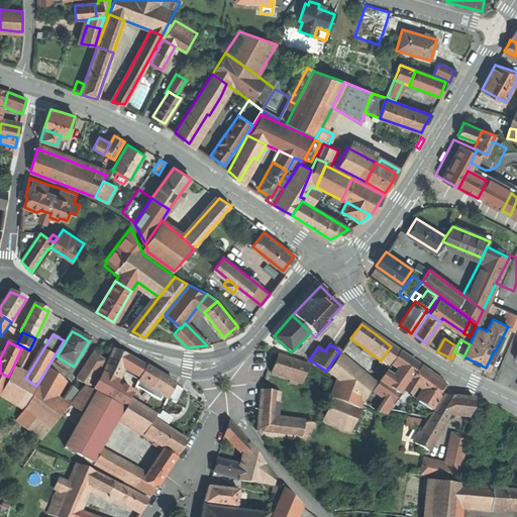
[(399,351),(391,346),(381,360),(388,366),(399,351)]
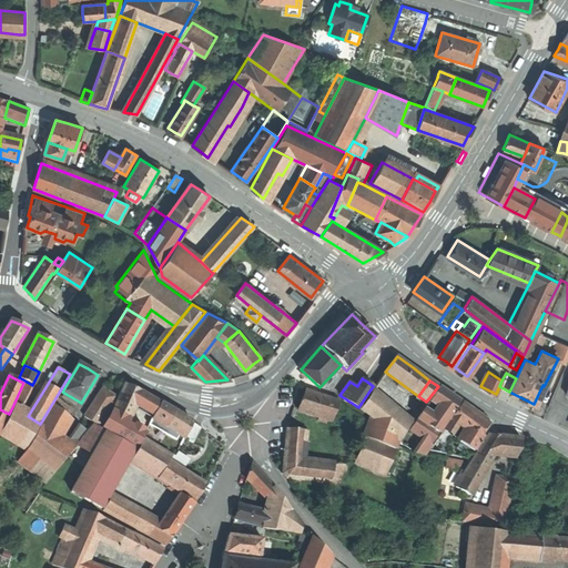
[(27,382),(21,392),(27,395),(32,385),(27,382)]
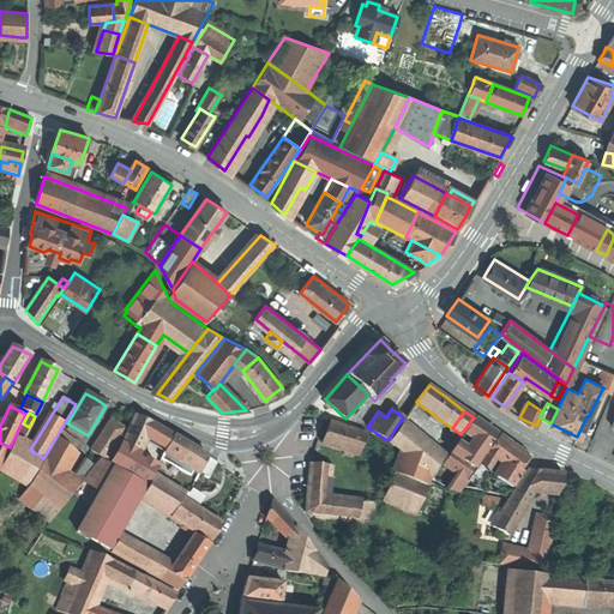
[(139,457),(148,438),(155,425),(136,415),(120,446),(139,457)]
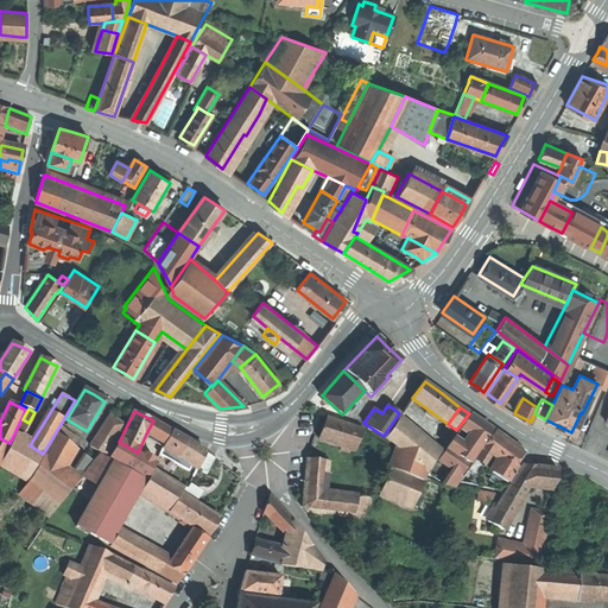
[(481,423),(470,415),(461,429),(472,436),(483,444),(493,431),(481,423)]
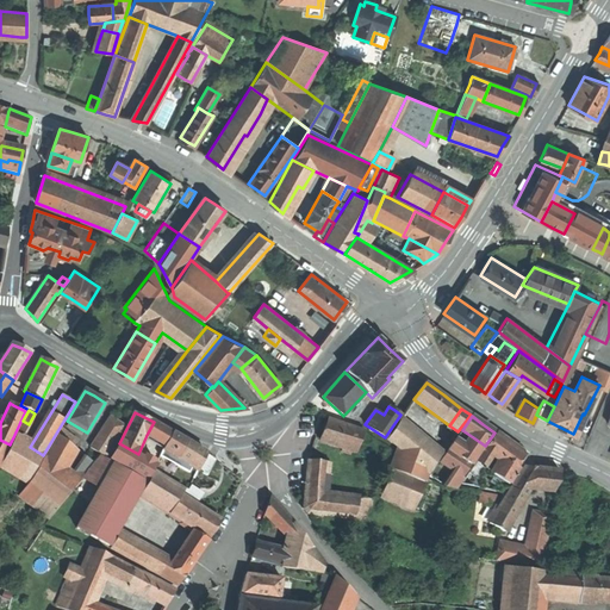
[(343,424),(329,418),(324,429),(321,439),(356,453),(365,431),(348,425),(343,424)]
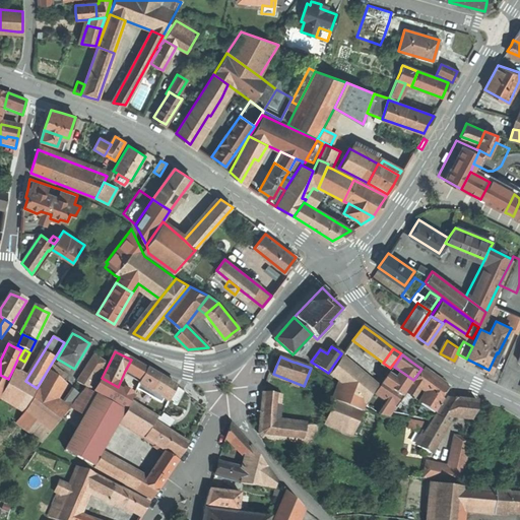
[(79,384),(90,390),(105,363),(93,358),(79,384)]
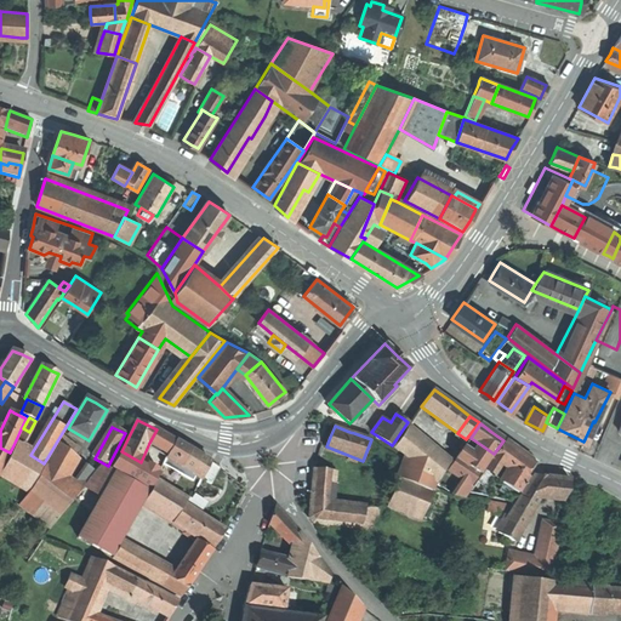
[(23,428),(15,445),(21,449),(29,432),(23,428)]
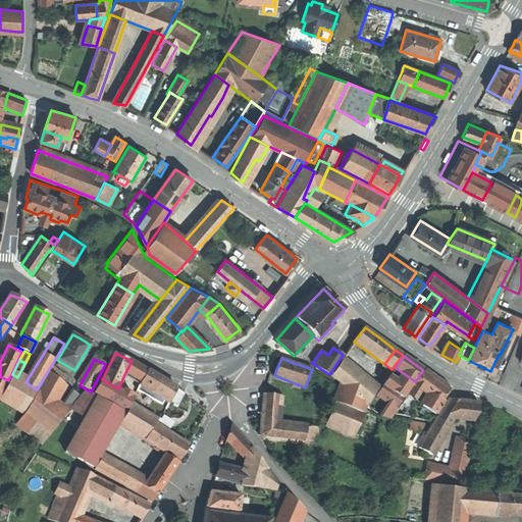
[(125,372),(142,382),(149,371),(132,361),(125,372)]
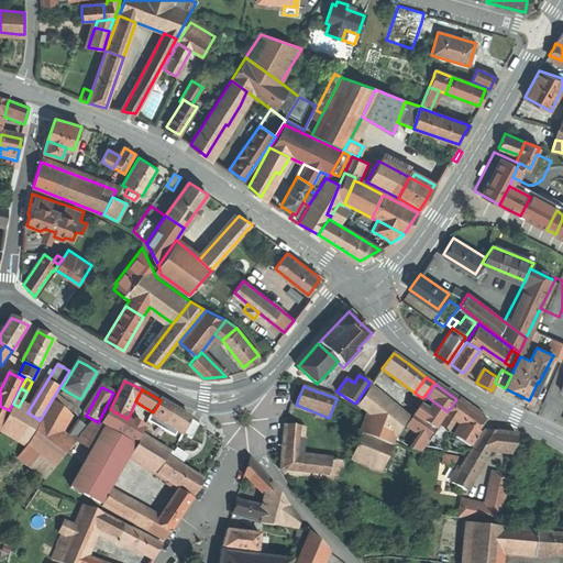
[(407,421),(367,390),(356,405),(366,414),(395,437),(407,421)]
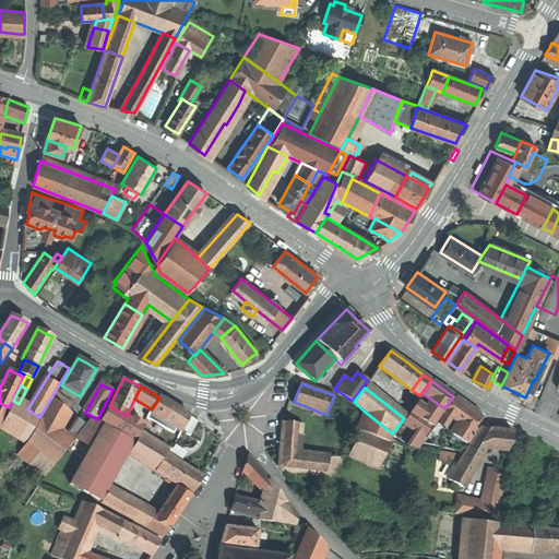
[(427,409),(433,401),(424,394),(417,403),(427,409)]
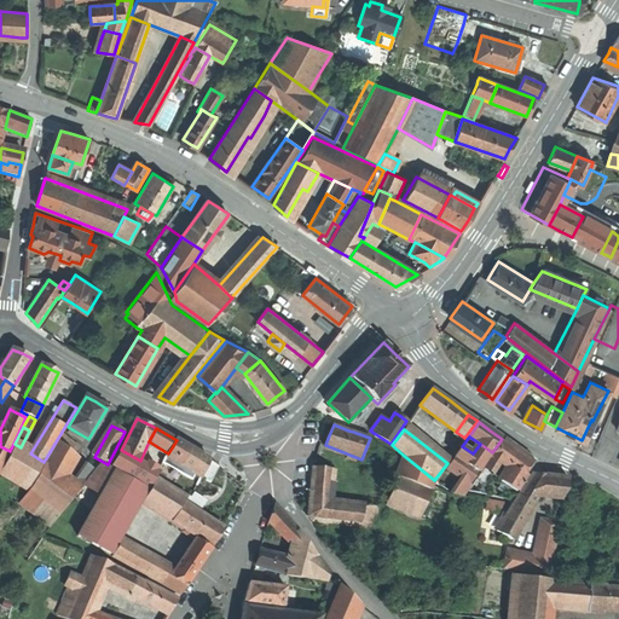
[(191,449),(177,440),(168,453),(167,456),(186,468),(201,476),(209,460),(191,449)]
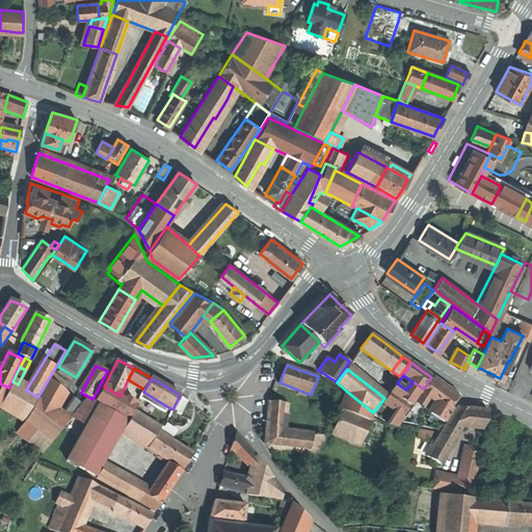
[(440,382),(432,378),(422,393),(429,398),(440,382)]
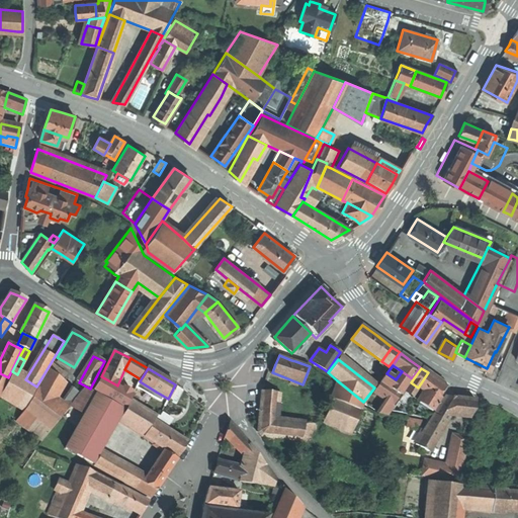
[(49,370),(36,390),(50,400),(63,381),(49,370)]
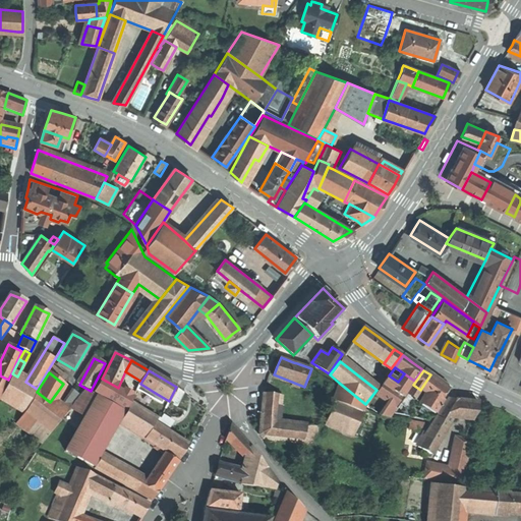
[(0,399),(22,413),(37,389),(25,382),(17,377),(12,373),(11,373),(8,380),(0,396),(0,399)]
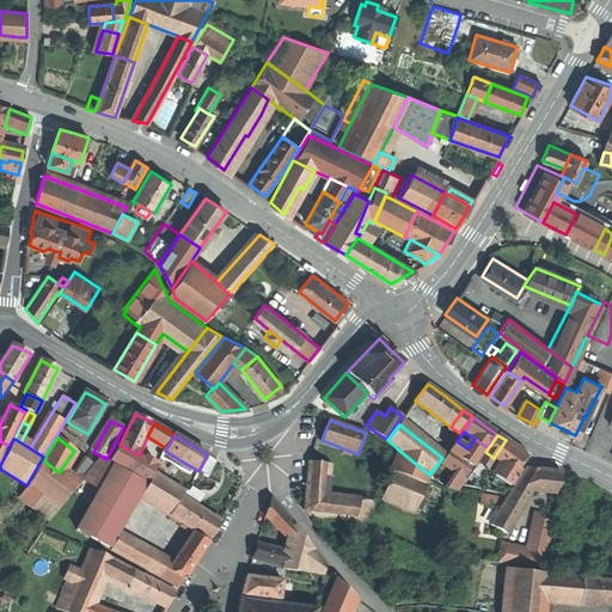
[(478,459),(487,447),(475,439),(467,448),(466,451),(478,459)]
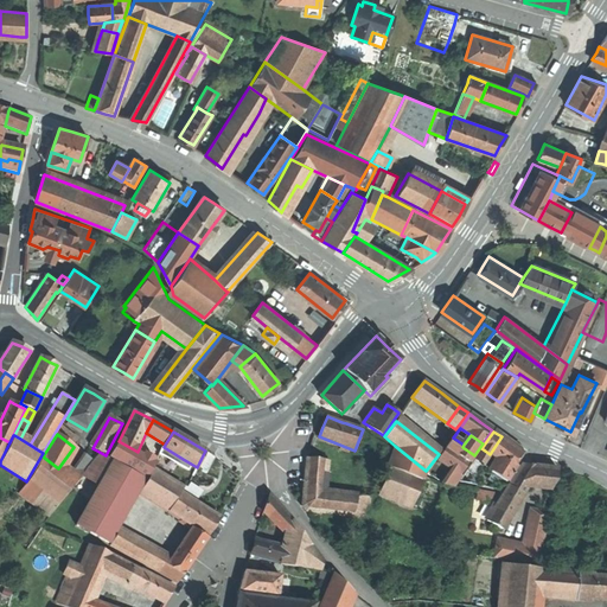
[(512,443),(502,436),(490,454),(498,460),(496,462),(509,471),(510,468),(512,471),(525,453),(512,443)]
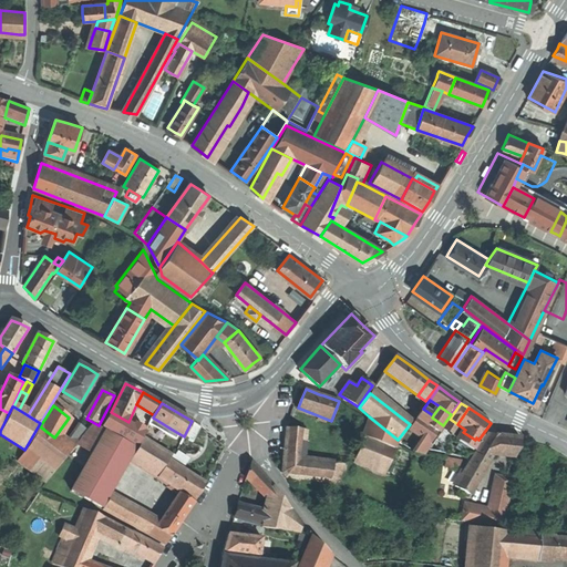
[(437,432),(443,425),(432,418),(433,415),(423,409),(418,418),(437,432)]
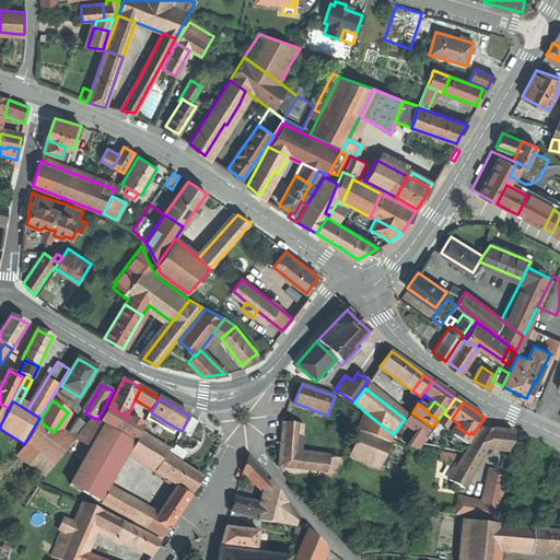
[(142,426),(127,417),(109,407),(102,421),(135,440),(142,426)]
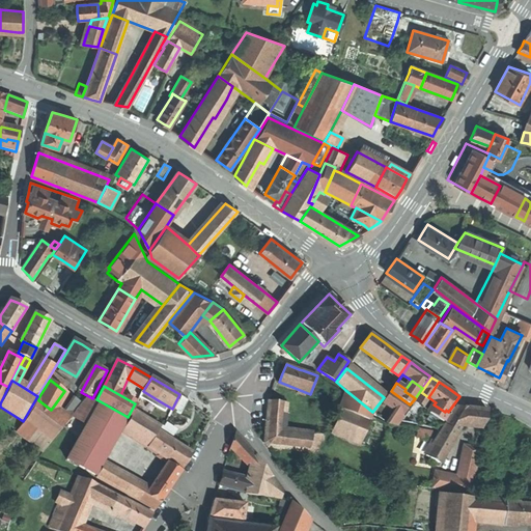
[(370,419),(372,412),(345,390),(338,408),(340,408),(370,419)]
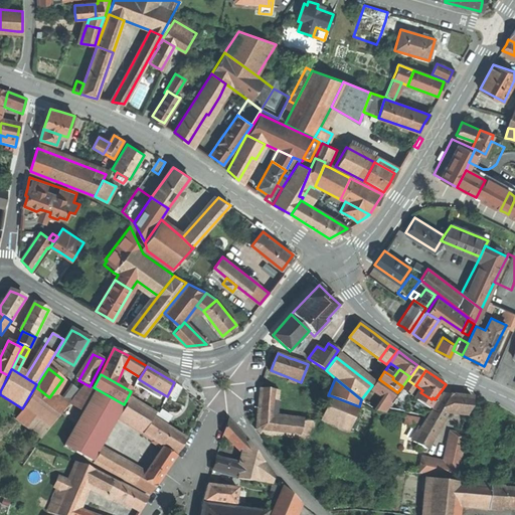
[(391,401),(397,392),(379,379),(371,390),(384,398),(379,406),(388,408),(392,402),(391,401)]
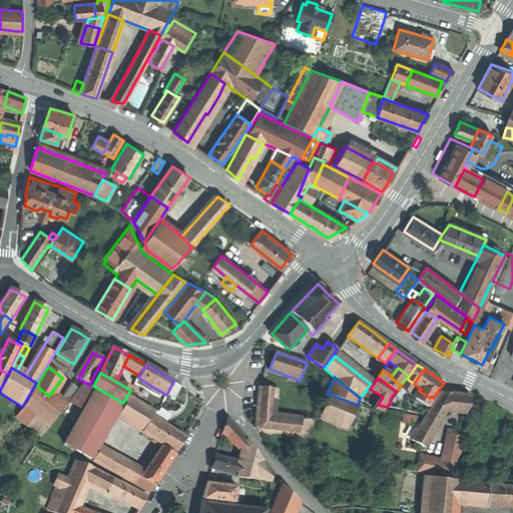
[(408,393),(414,384),(407,379),(401,388),(408,393)]
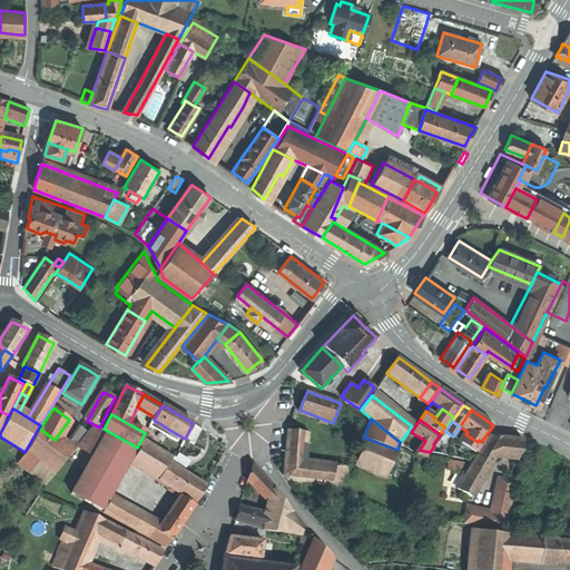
[(200,430),(193,423),(185,439),(194,444),(200,430)]
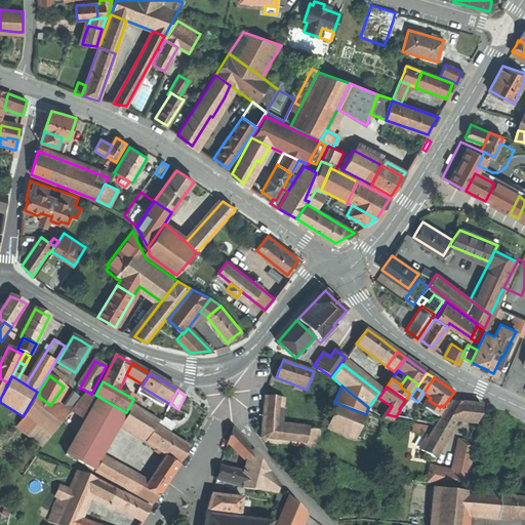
[(71,411),(84,420),(96,398),(85,392),(80,399),(71,411)]
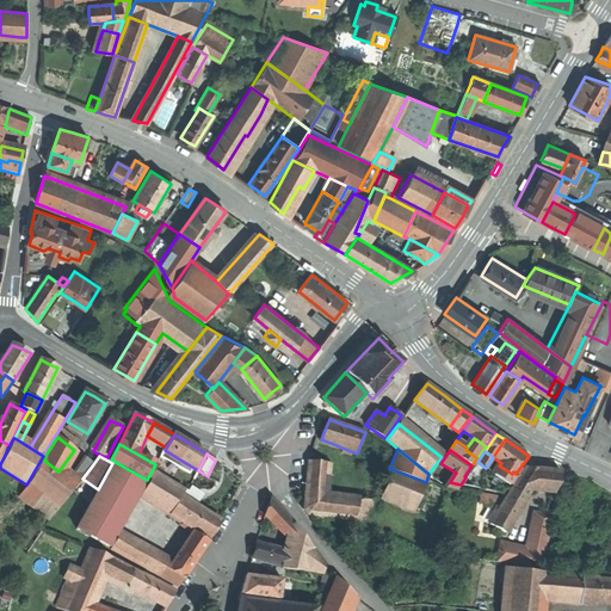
[(78,485),(82,479),(93,464),(85,458),(69,479),(78,485)]
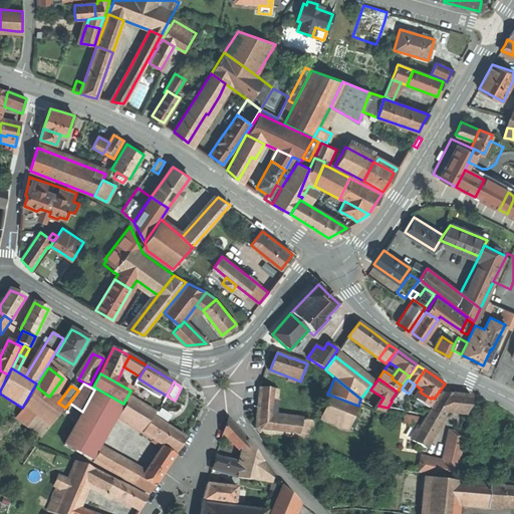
[(61,413),(65,408),(58,403),(49,397),(36,387),(24,406),(51,426),(52,424),(61,413)]
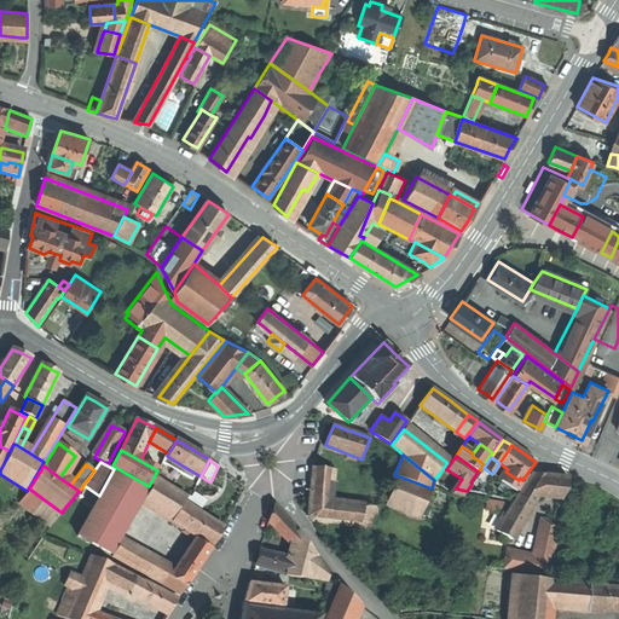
[(197,485),(201,476),(186,468),(181,476),(197,485)]
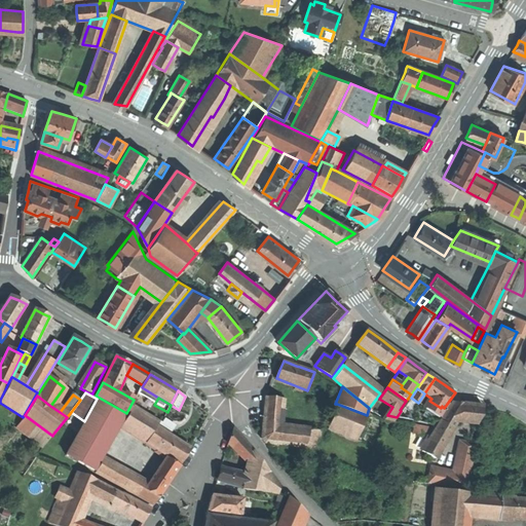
[(440,416),(418,403),(411,398),(398,417),(434,424),(440,416)]
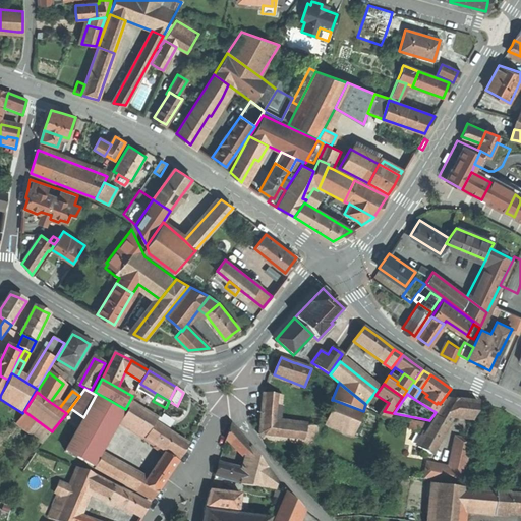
[(66,450),(94,466),(102,452),(124,410),(97,395),(96,395),(83,417),(66,450)]
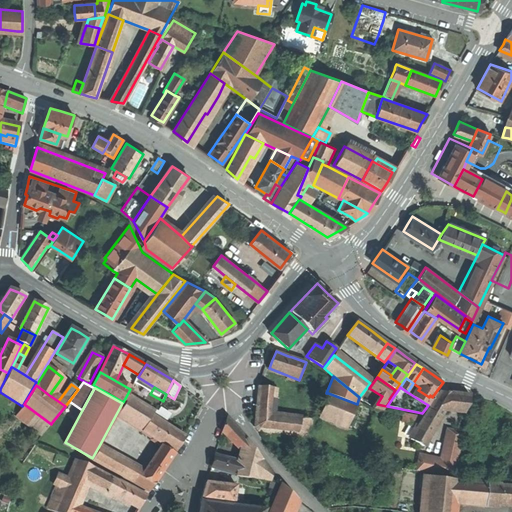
[(273,392),(259,390),(256,417),(270,419),(271,413),(273,392)]
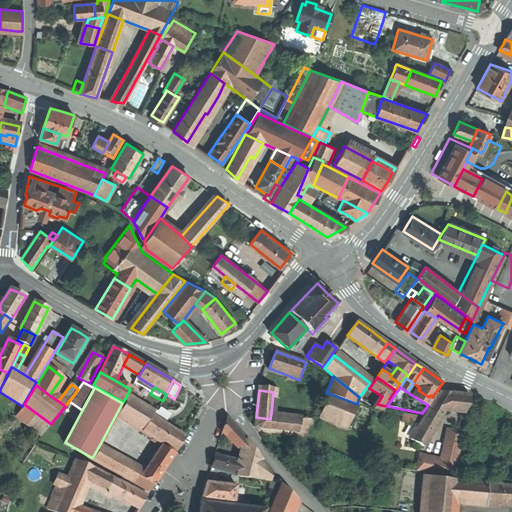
[(440,391),(417,428),(430,435),(444,410),(453,393),(440,391)]
